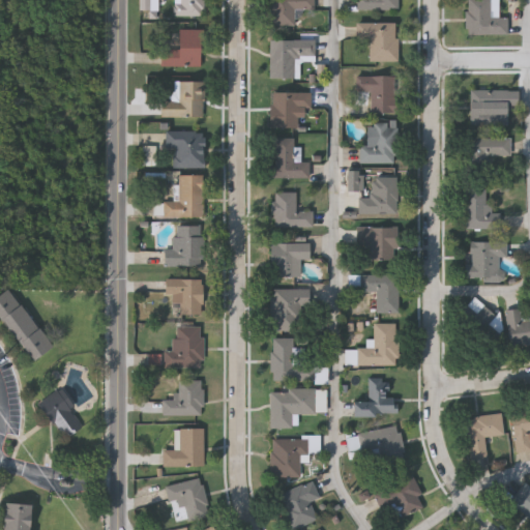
[(202,0),(202,15),(177,15),(177,0),(202,0)]
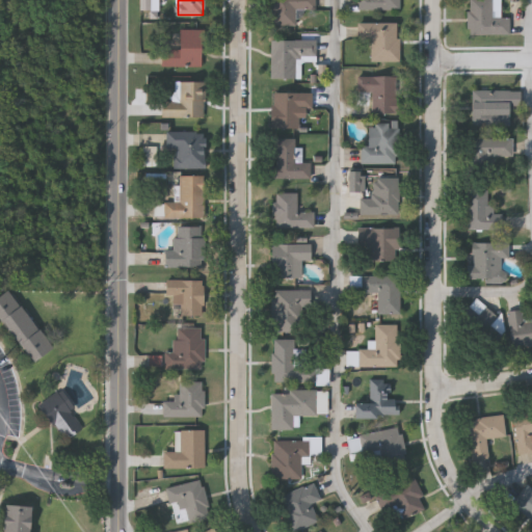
[(269,24),(269,0),(314,0),(314,8),(295,8),(295,24),(269,24)]
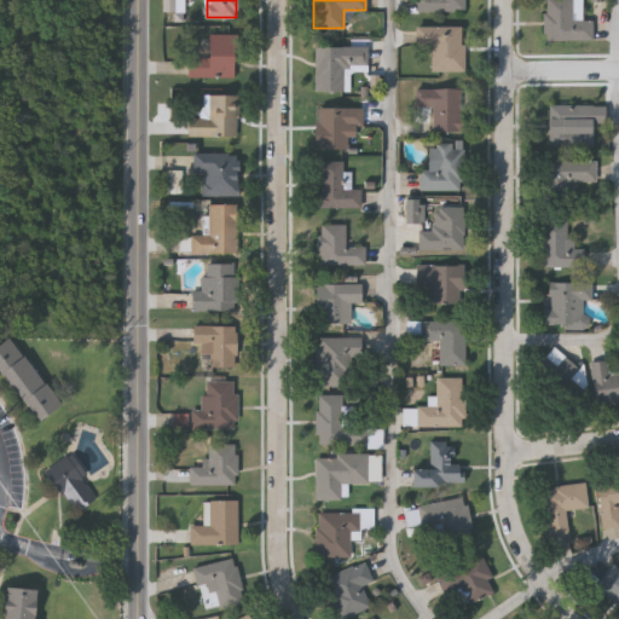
[(464,0),(464,10),(417,10),(416,0),(464,0)]
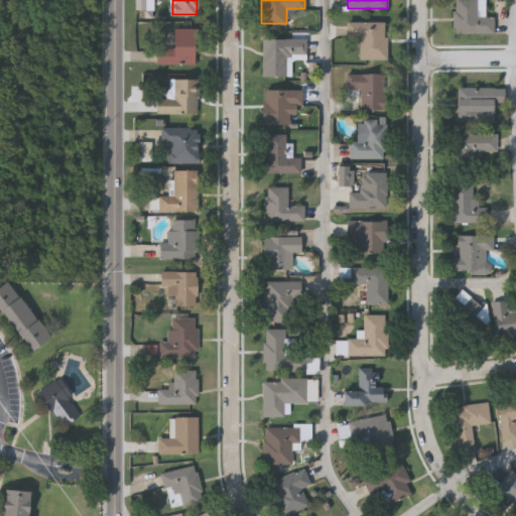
[(493,14),(493,32),(452,32),(452,0),(484,0),(484,14),(493,14)]
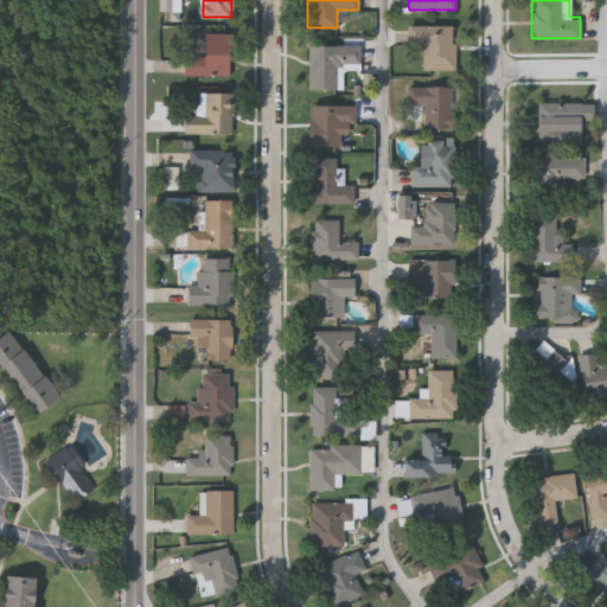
[(453,24),(453,68),(422,68),(422,43),(407,43),(407,24),(453,24)]
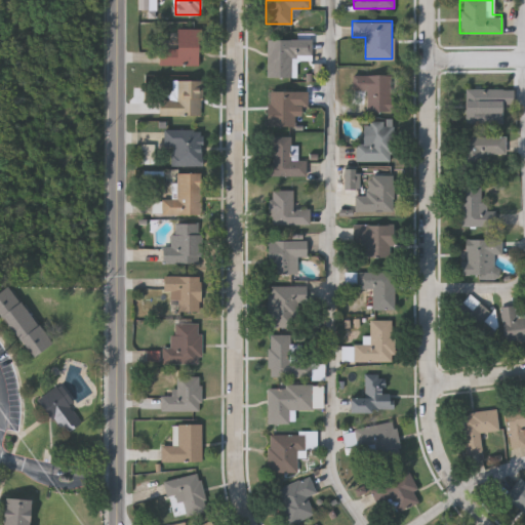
[(199,28),(199,64),(158,64),(158,46),(174,47),(175,28),(199,28)]
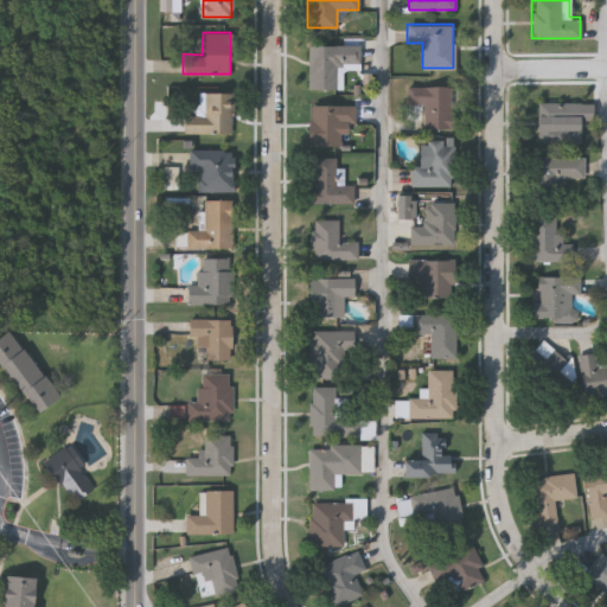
[(308,44),(359,44),(359,68),(342,68),(342,88),(307,88),(308,44)]
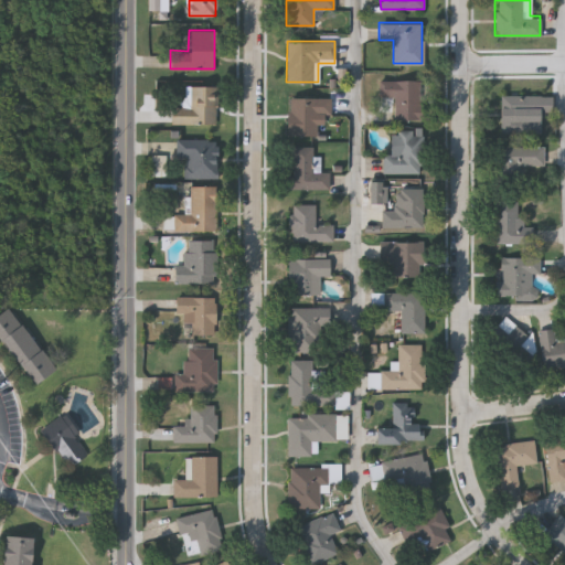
[(394,119),(394,96),(379,96),(379,80),(422,80),(422,119),(394,119)]
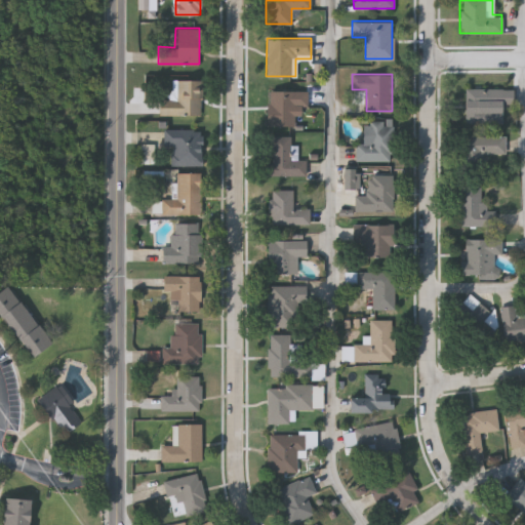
[(158,115),(158,98),(176,98),(176,79),(201,79),(201,115),(158,115)]
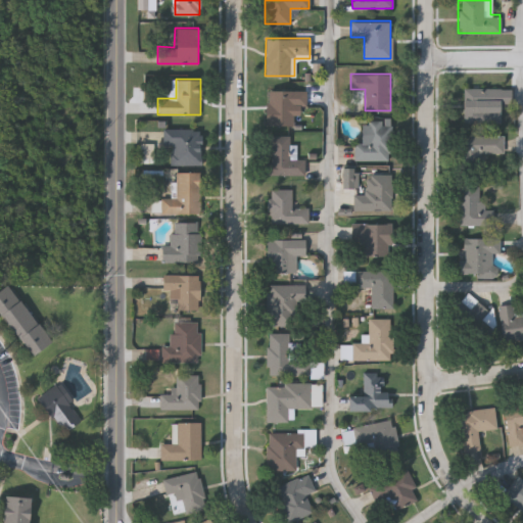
[(463,122),(463,88),(511,88),(511,102),(500,102),(500,122),(463,122)]
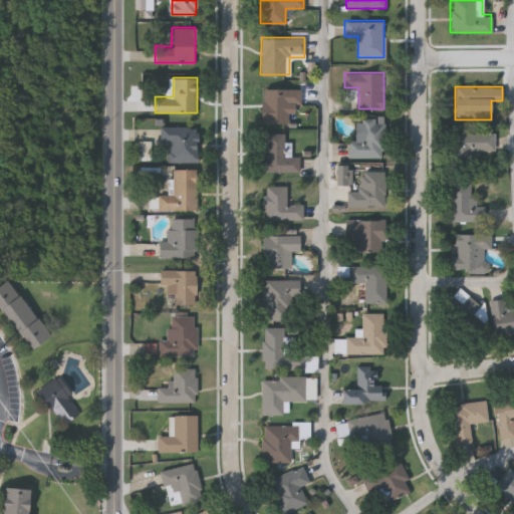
[(300,88),(300,103),(287,103),(286,122),(261,121),(261,87),(300,88)]
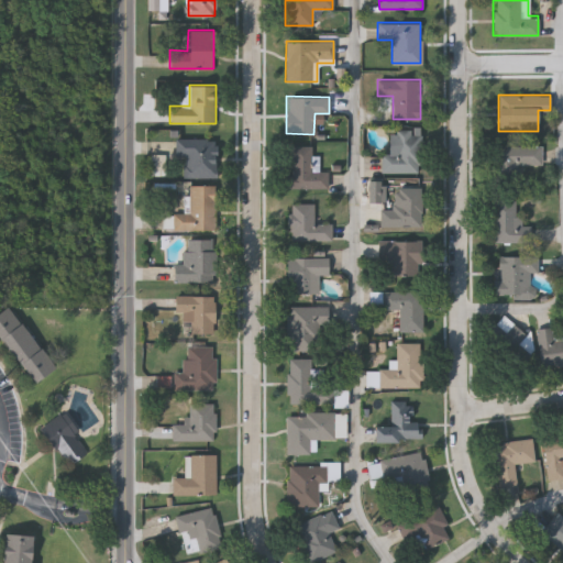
[(381,153),(388,153),(388,131),(420,131),(420,172),(381,172),(381,153)]
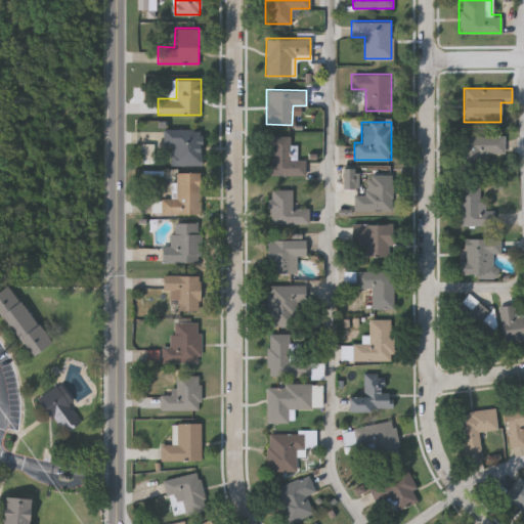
[(163,128),(201,128),(201,164),(171,164),(171,144),(163,144),(163,128)]
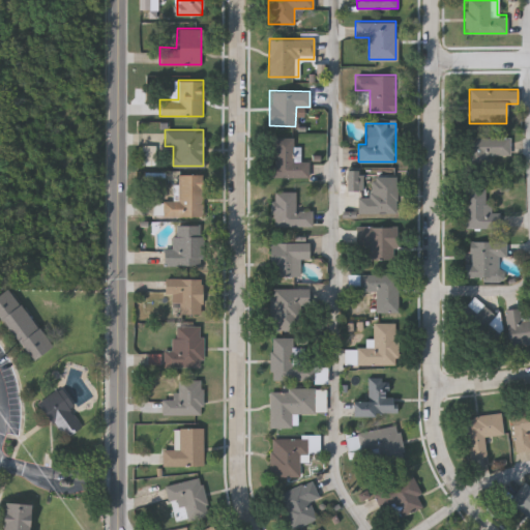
[(271,176),(272,136),(292,137),(292,160),(307,160),(307,177),(271,176)]
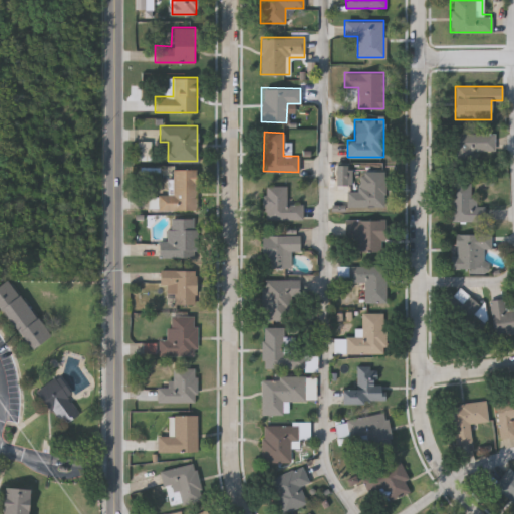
[(452,133),(494,133),(494,152),(472,152),(472,160),(452,160),(452,133)]
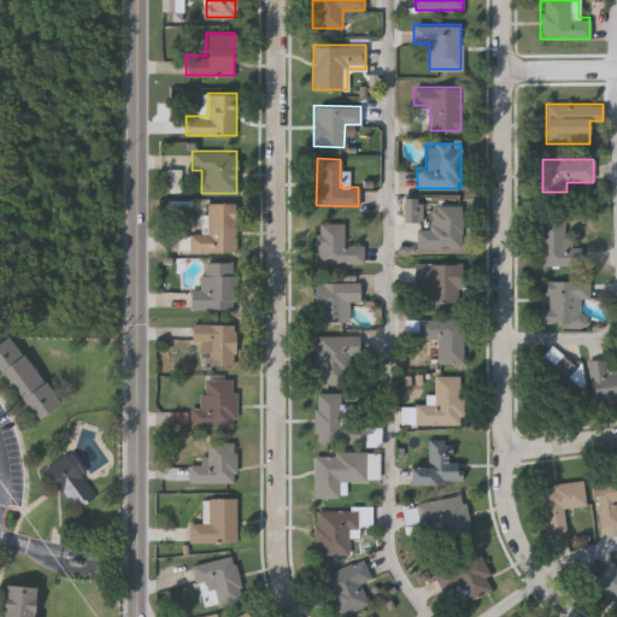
[(235,252),(188,252),(188,233),(206,233),(206,203),(235,203),(235,252)]
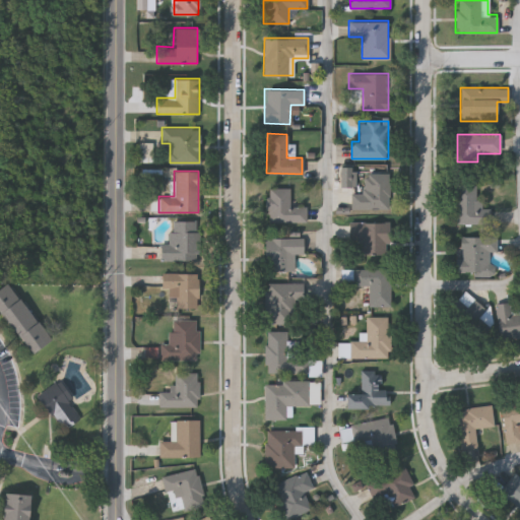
[(349,208),(349,191),(367,191),(367,173),(389,173),(389,208),(349,208)]
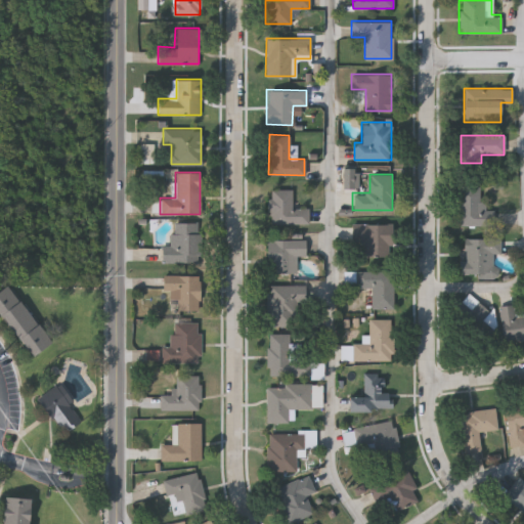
[(479,201),(490,201),(490,224),(459,224),(459,185),(479,185),(479,201)]
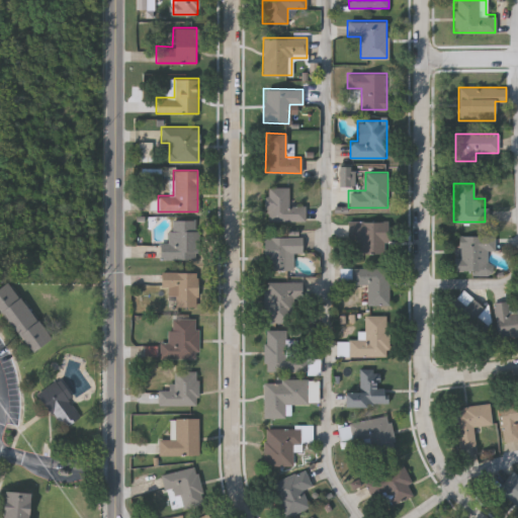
[(264,186),(288,186),(288,205),(305,205),(305,221),(264,221),(264,186)]
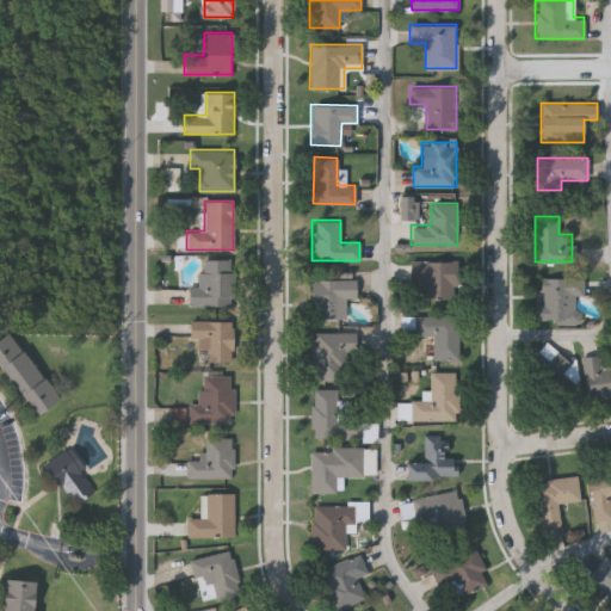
[(187,287),(199,287),(199,259),(233,259),(233,306),(187,306),(187,287)]
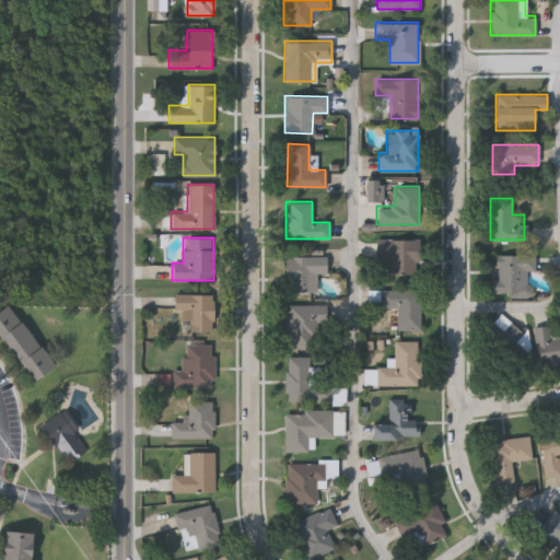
[(418,240),(418,272),(380,272),(380,240),(418,240)]
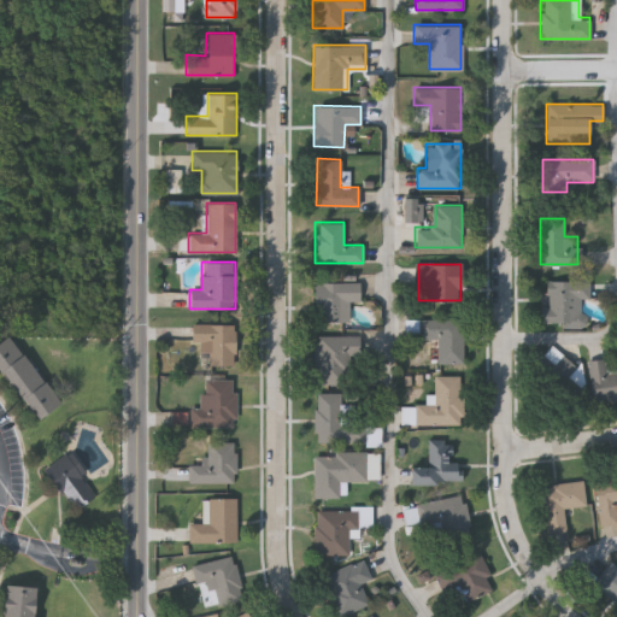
[(545,280),(589,280),(589,298),(580,298),(580,312),(587,312),(587,325),(540,325),(540,306),(545,306),(545,280)]
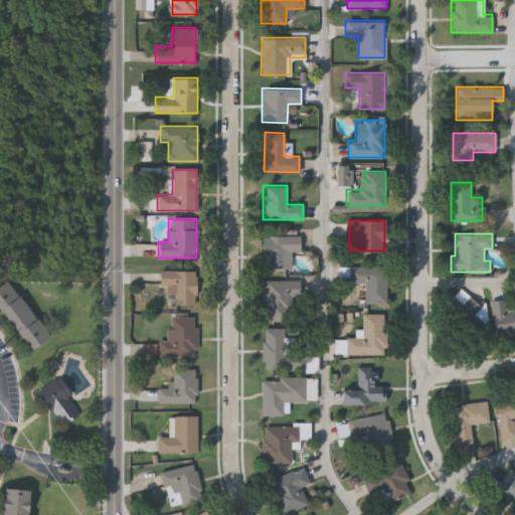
[(262,269),(262,235),(299,235),(299,251),(291,251),(291,269),(262,269)]
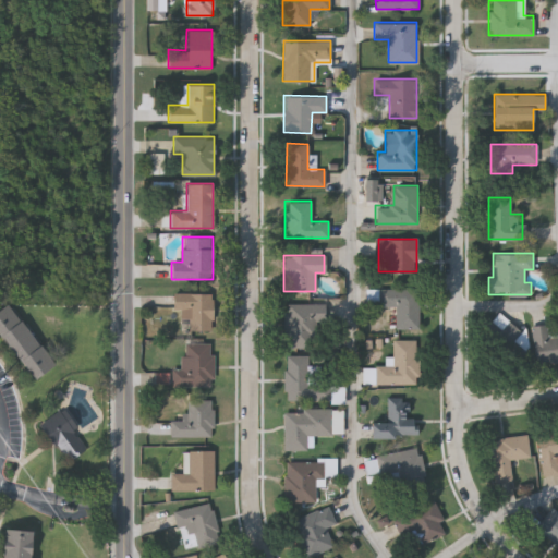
[(419,328),(391,328),(391,308),(375,308),(375,288),(419,288),(419,328)]
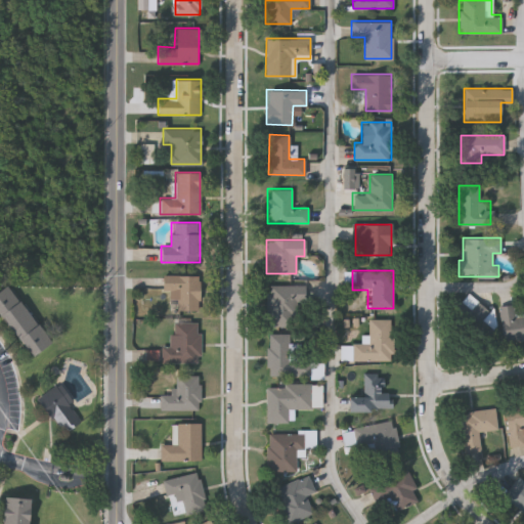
[(163,291),(163,274),(199,274),(199,308),(173,308),(173,291),(163,291)]
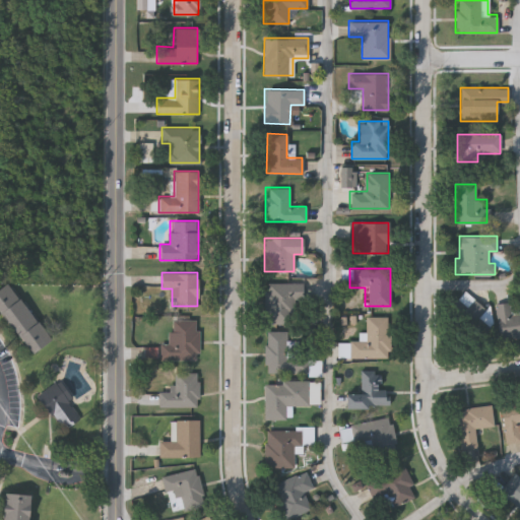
[(0,287),(10,280),(52,337),(33,351),(0,308),(0,287)]
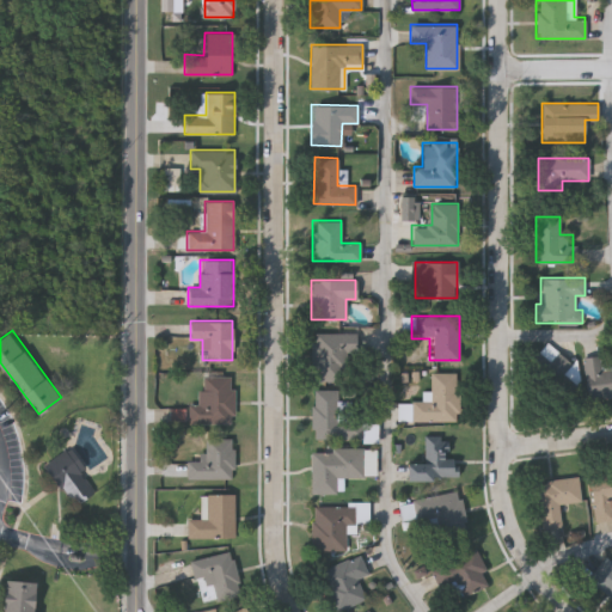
[(354,332),(354,380),(312,380),(312,332),(354,332)]
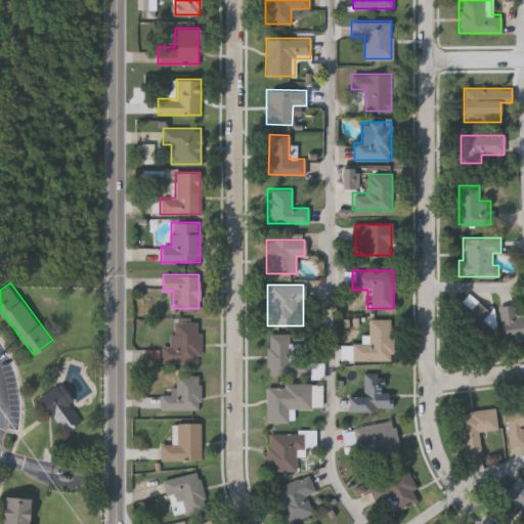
[(473,340),(453,304),(475,293),(494,329),(473,340)]
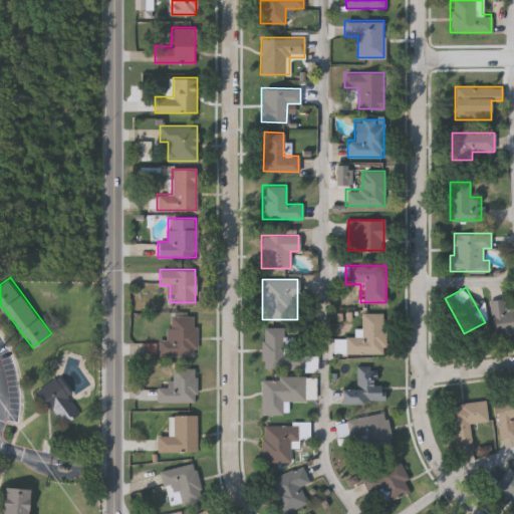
[(490,299),(504,298),(505,310),(513,309),(513,331),(491,333),(490,299)]
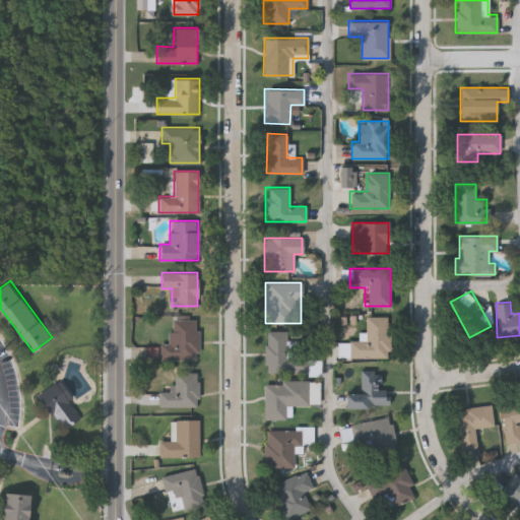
[(388,356),(348,356),(348,340),(366,340),(366,316),(387,316),(388,356)]
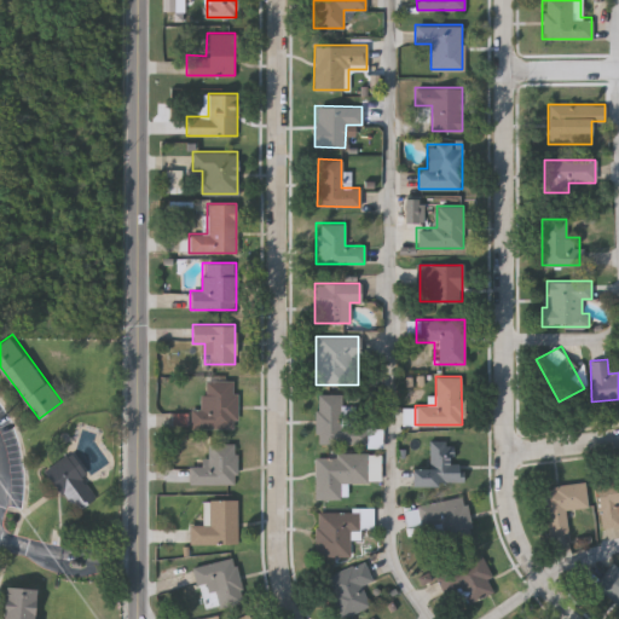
[(190,408),(203,408),(203,380),(237,380),(236,428),(190,427),(190,408)]
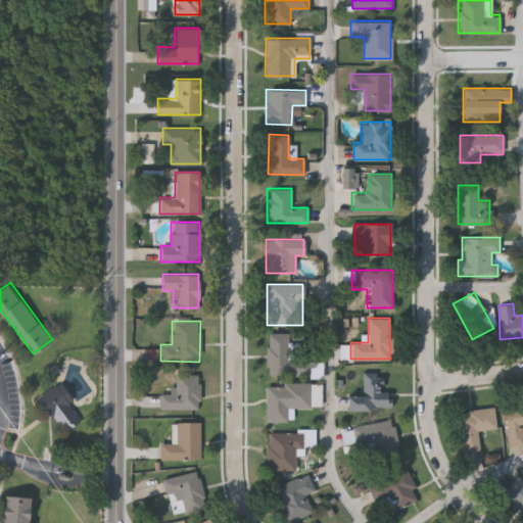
[(267,333),(289,333),(289,358),(310,358),(310,375),(267,375),(267,333)]
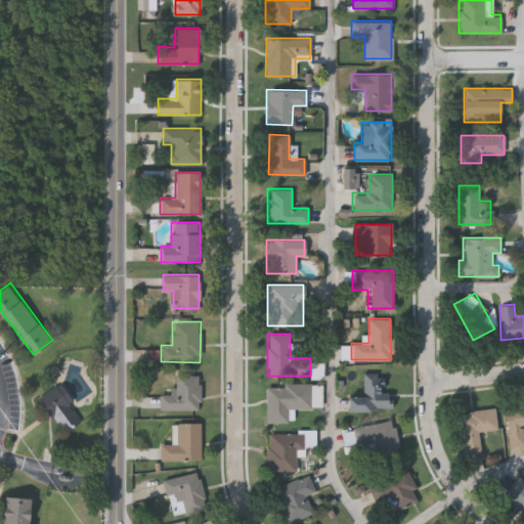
[(348,411),(348,395),(363,395),(362,373),(381,372),(382,391),(392,391),(392,409),(348,411)]
